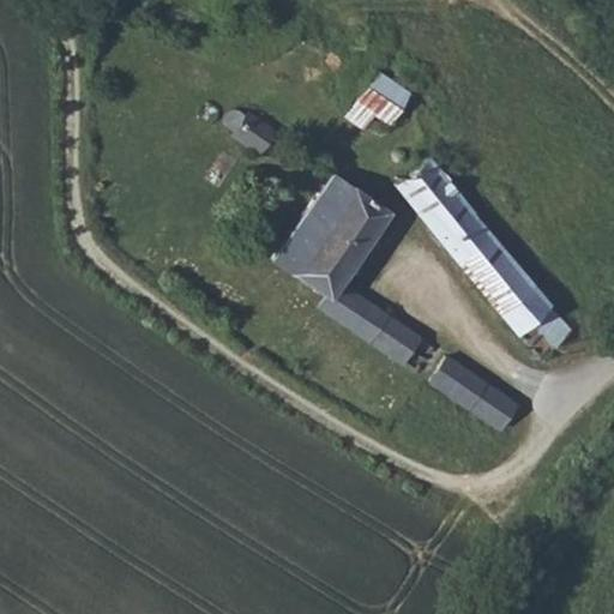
[(355,100),(345,115),(363,127),(372,115),(384,124),(404,92),(373,72),(355,100)]
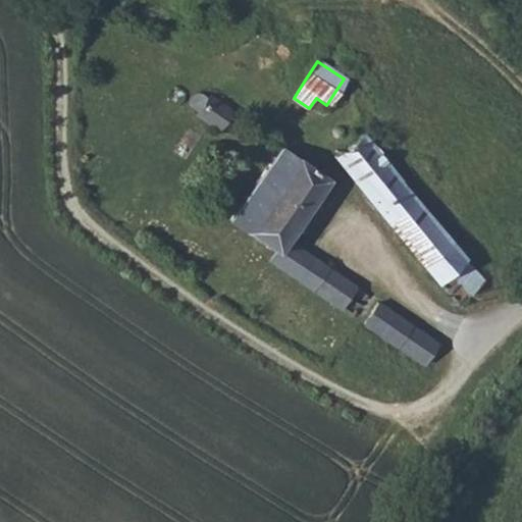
[(232,109),(211,94),(206,101),(202,94),(198,91),(196,91),(192,92),(189,95),(188,100),(190,104),(193,108),(197,107),(201,107),(197,113),(218,128),(232,109)]
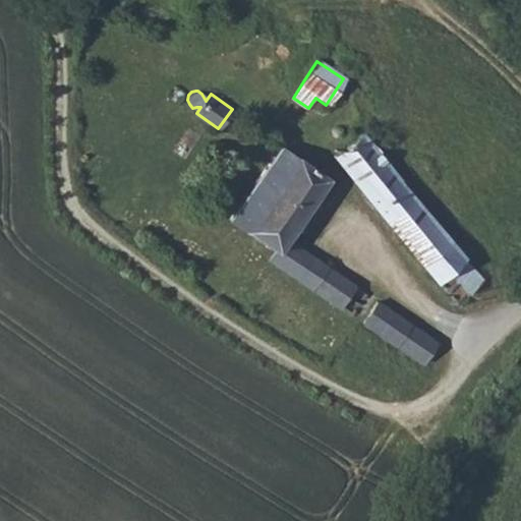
[(362,131),(332,157),(337,162),(340,166),(344,171),(347,175),(351,179),(355,185),(362,194),(366,199),(370,204),(374,209),(378,214),(382,218),(386,222),(390,227),(393,232),(397,236),(400,240),(404,246),(408,250),(412,256),(416,261),(419,266),(423,271),(427,275),(439,287),(441,285),(452,275),(469,293),(482,280),(465,261),(467,258),(423,207),(452,182),(441,168),(478,192),(498,164),(412,104),(392,134),(426,158),(400,179),(378,152),(380,151),(362,131)]
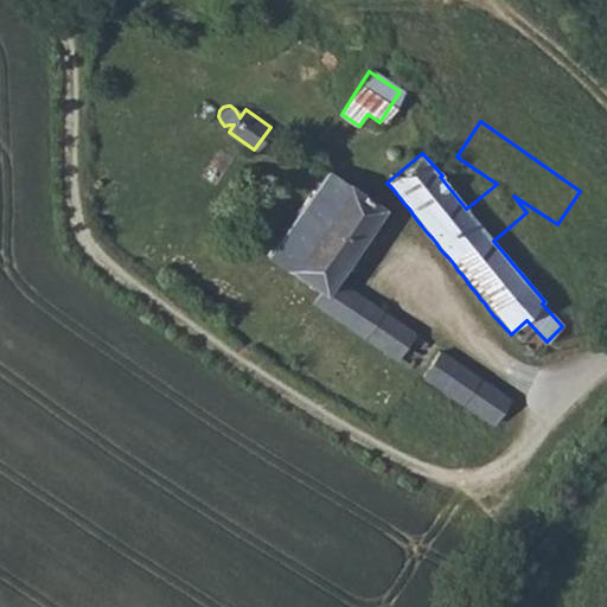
[(328,170),(267,254),(321,291),(314,301),(398,362),(414,331),(337,278),(351,256),(357,260),(370,242),(364,238),(384,210),(328,170)]
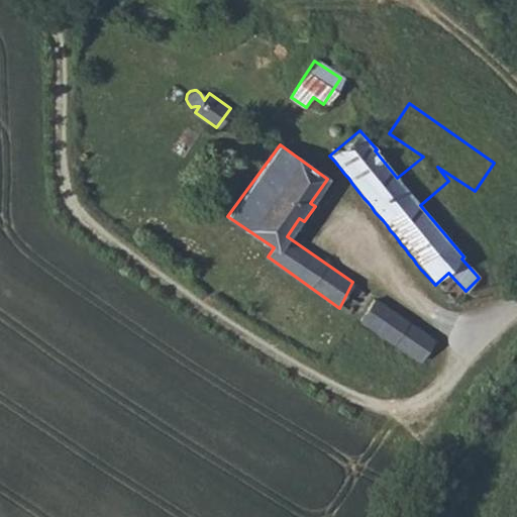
[(374,299),(359,322),(420,362),(435,339),(374,299)]
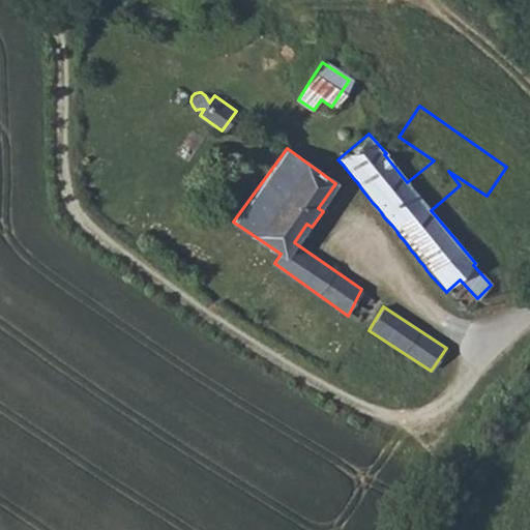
All buildings are outlined.
